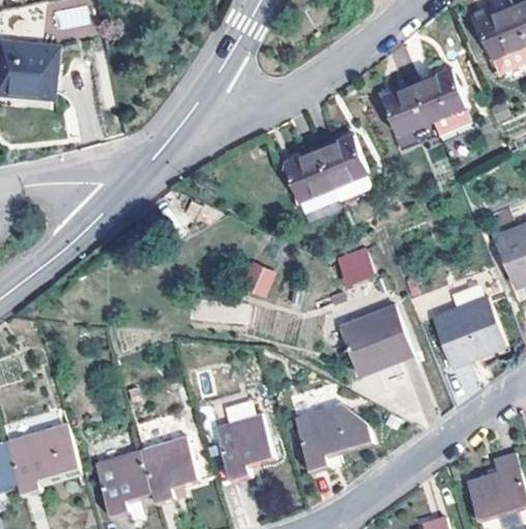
[(45,0),(48,31),(88,27),(85,0),(45,0)]
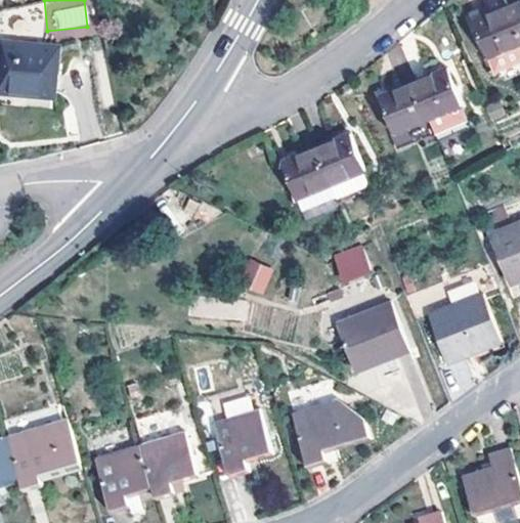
[(519,0),(506,6),(519,40),(519,0)]
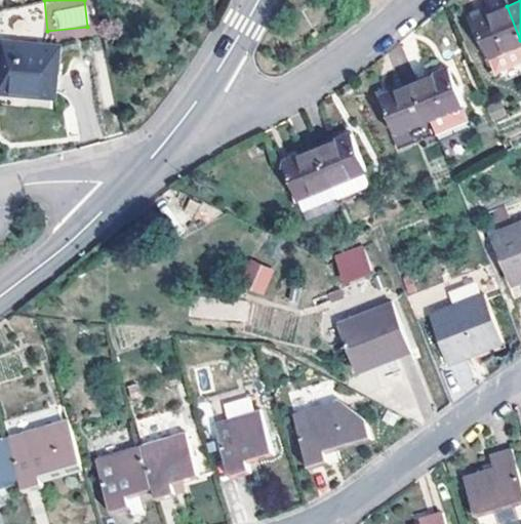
[(473,19),(493,70),(520,58),(520,40),(507,6),(473,19)]
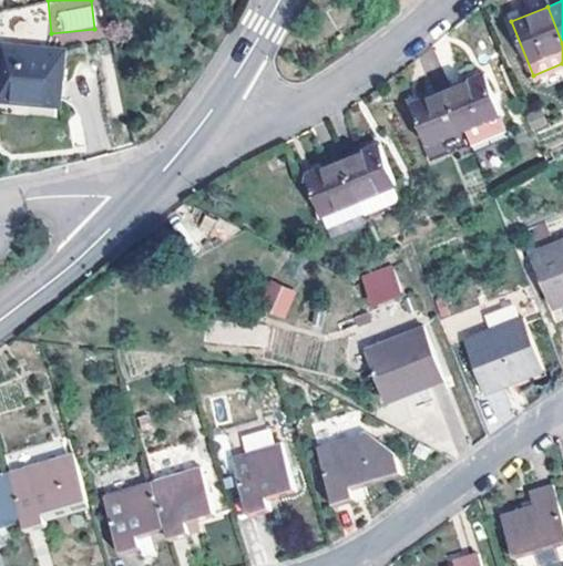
[(0,99),(59,106),(63,50),(0,43),(0,99)]
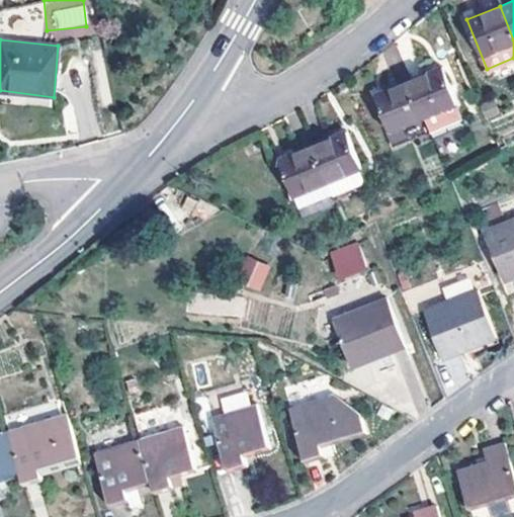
[(409,80),(424,117),(456,104),(441,67),(409,80)]
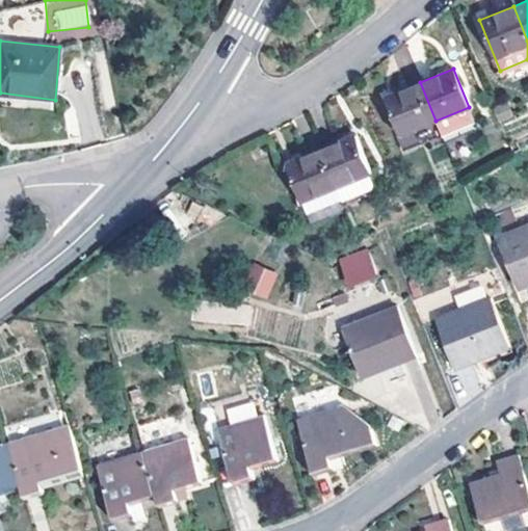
[(385,97),(400,135),(436,121),(420,82),(385,97)]
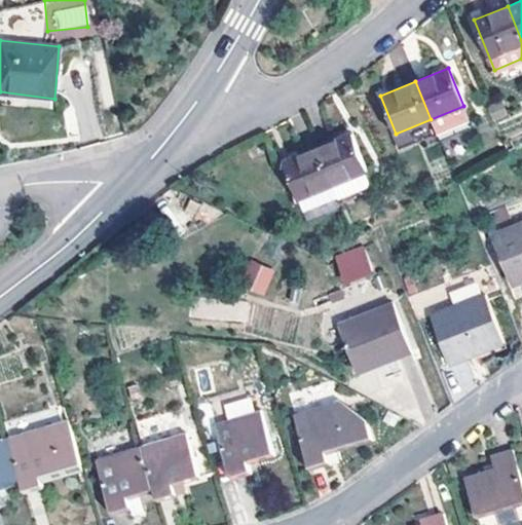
[(351,136),(317,149),(332,186),(338,199),(372,186),(367,172),(351,136)]
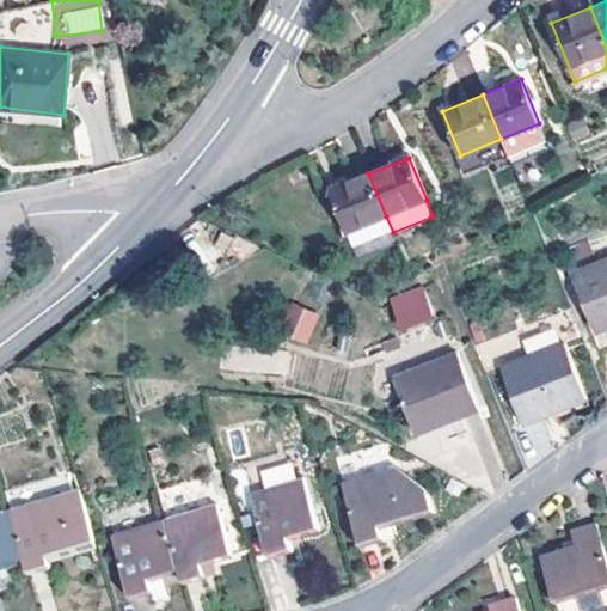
[(386,217),(368,173),(327,189),(347,232),(353,248),(393,232),(386,217)]
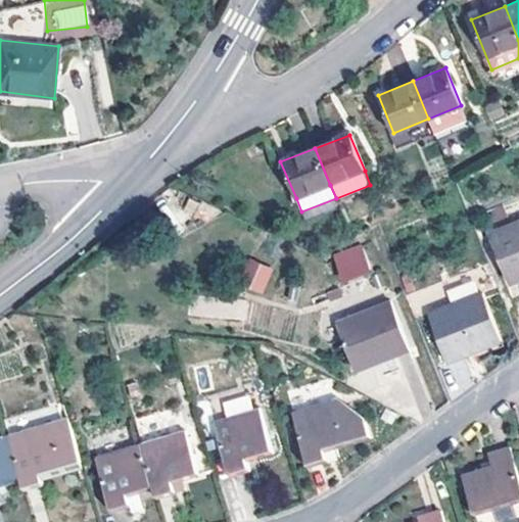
[(508,282),(518,277),(518,222),(489,234),(508,282)]
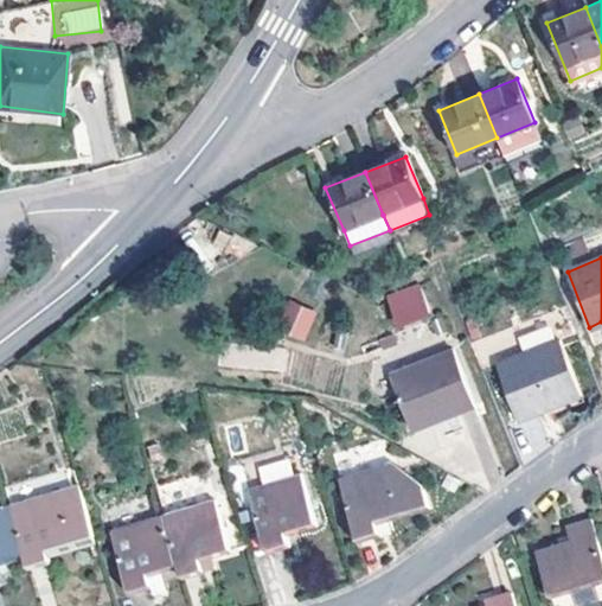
[(378,298),(392,330),(427,316),(412,284),(378,298)]
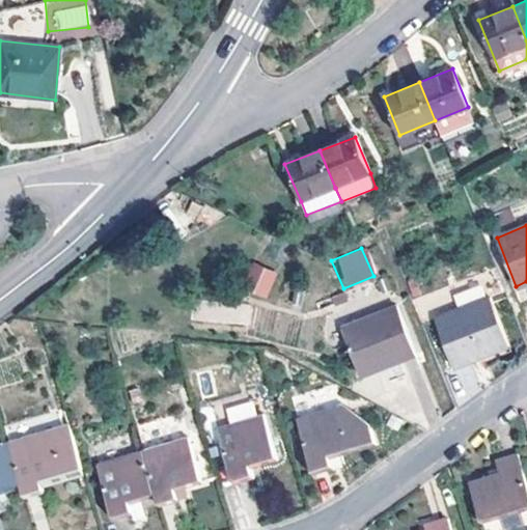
[(433,319),(451,367),(505,347),(487,299),(433,319)]
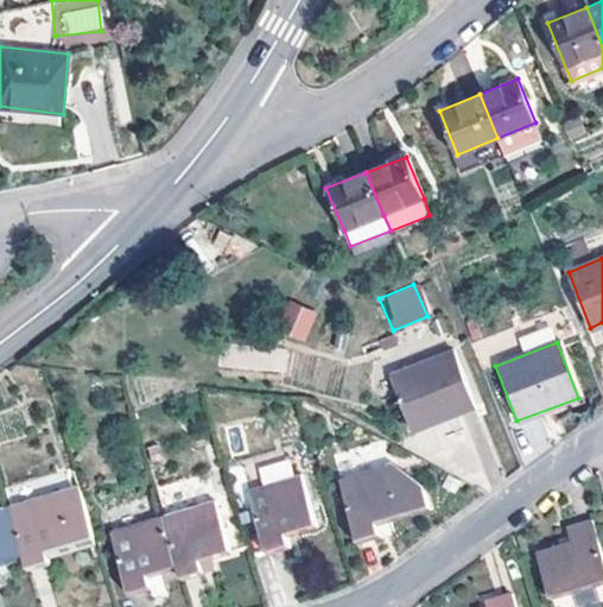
[(411,432),(474,409),(451,352),(388,375),(411,432)]
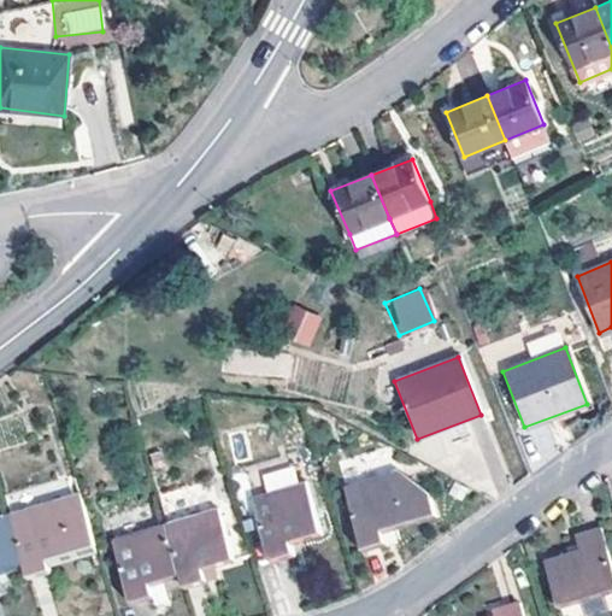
[(341,487),(362,552),(383,545),(394,541),(392,531),(434,517),(427,493),(395,470),(341,487)]
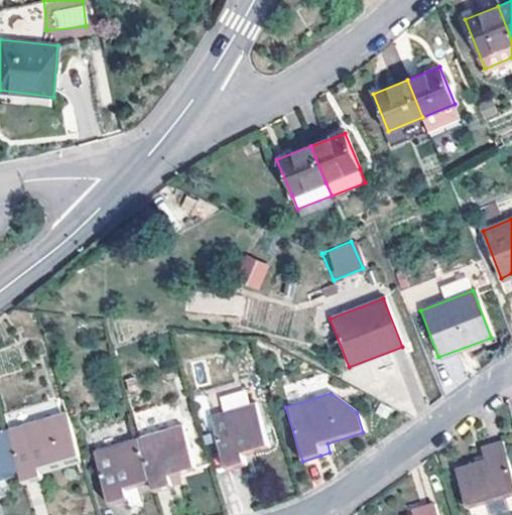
[(210,416),(226,471),(245,466),(242,456),(267,447),(252,403),(210,416)]
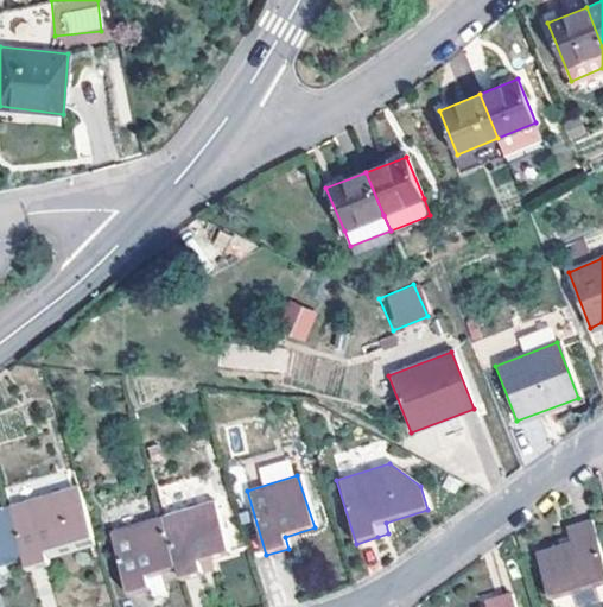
[(76,485),(6,506),(21,557),(25,569),(49,562),(45,551),(91,537),(76,485)]
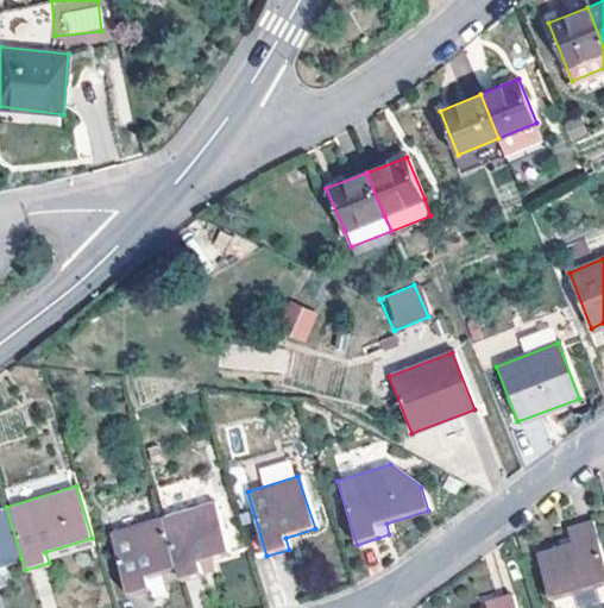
[(214,501),(162,516),(177,570),(180,581),(202,574),(214,571),(211,559),(231,553),(214,501)]
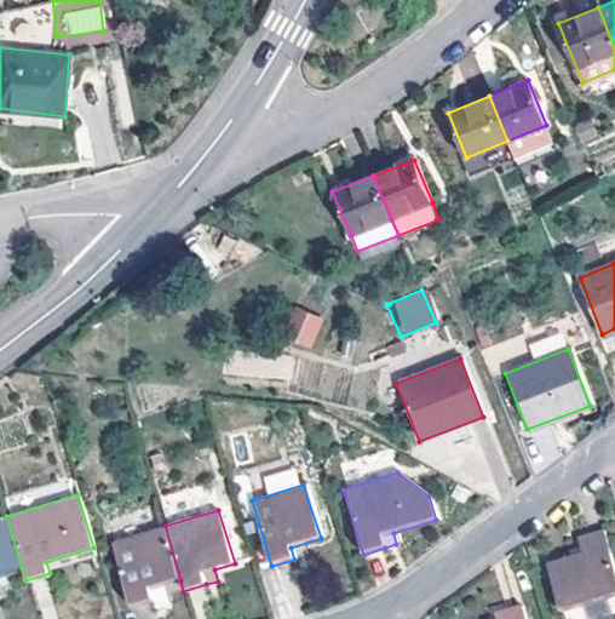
[(0,574),(22,568),(6,516),(0,517),(0,574)]
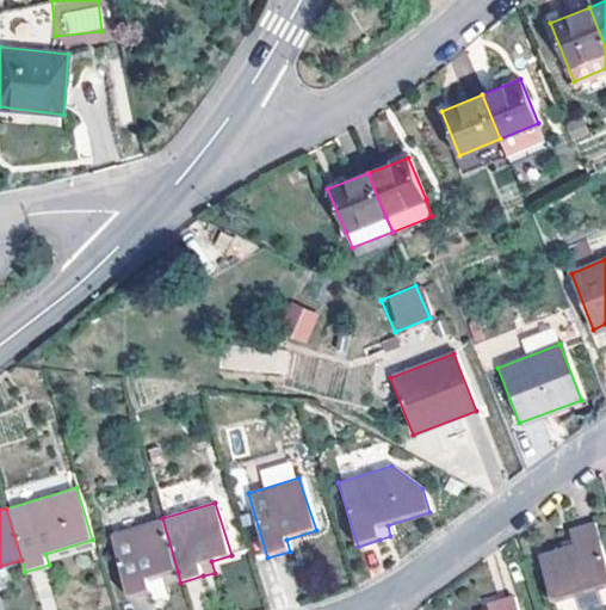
[(178,572),(162,518),(110,534),(131,598),(152,591),(149,580),(178,572)]
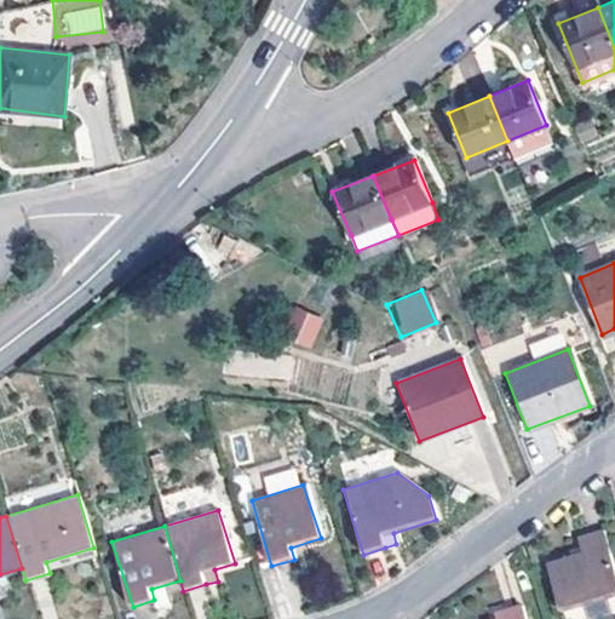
[(559,611),(614,594),(614,578),(601,528),(575,537),(580,554),(545,562),(559,611)]
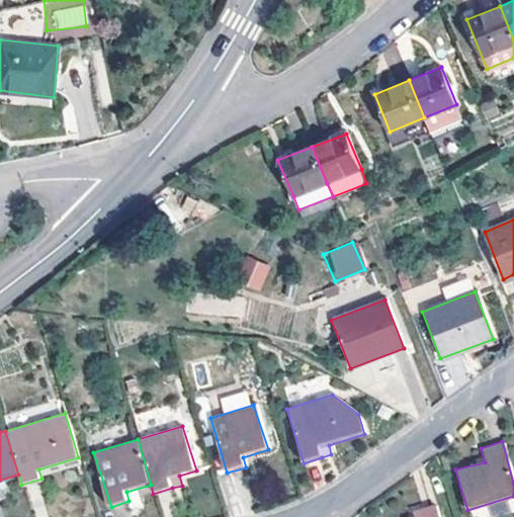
[(437,516),(434,506),(414,511),(414,516),(437,516)]
